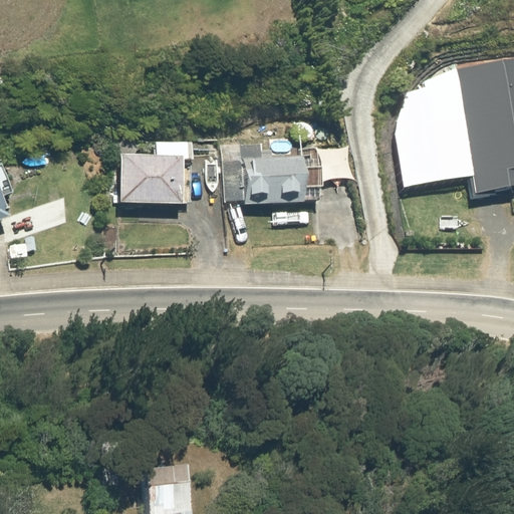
[(456,68),(424,82),(426,87),(406,93),(395,133),(405,185),(473,178),(475,193),(513,187),(513,57),(502,59),(456,68)]
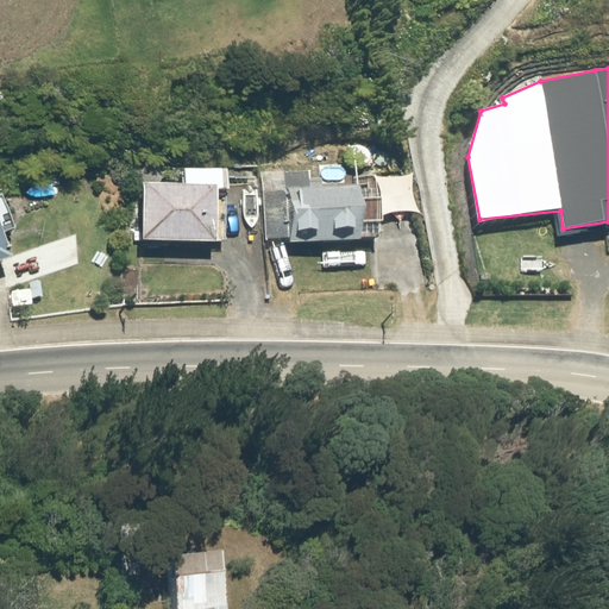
[(135,195),(133,255),(208,257),(209,201),(220,202),(220,176),(179,175),(179,195),(135,195)]
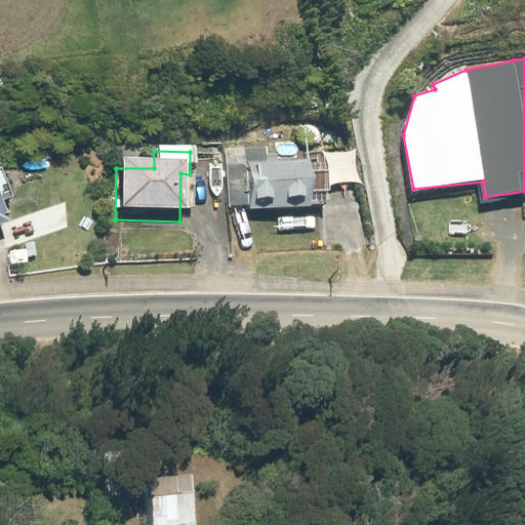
[(264,160),(264,169),(225,170),(225,213),(243,213),(243,215),(300,216),(300,213),(321,214),(320,175),(301,175),(301,169),(275,169),(275,160),(264,160)]
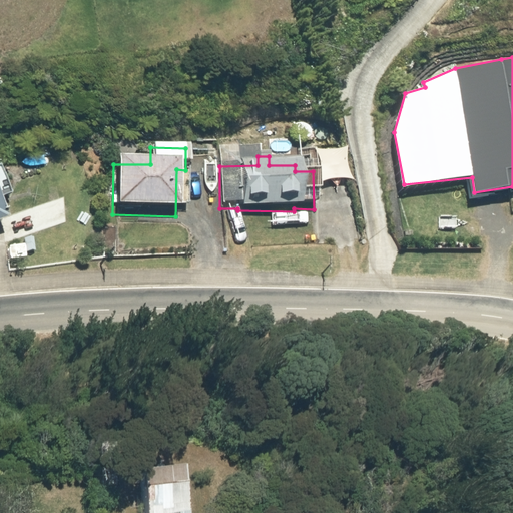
[(0,224),(0,203),(9,200),(0,173),(0,230),(2,230),(0,224)]
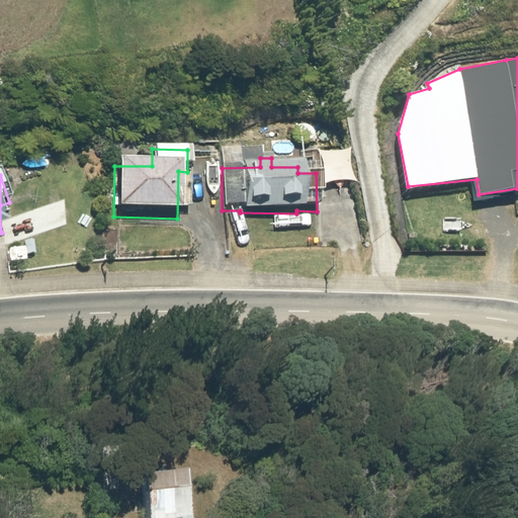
[(139,486),(143,517),(183,517),(180,482),(139,486)]
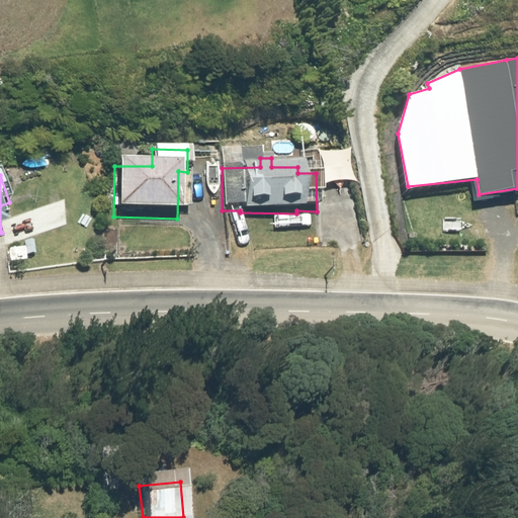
All buildings are outlined.
